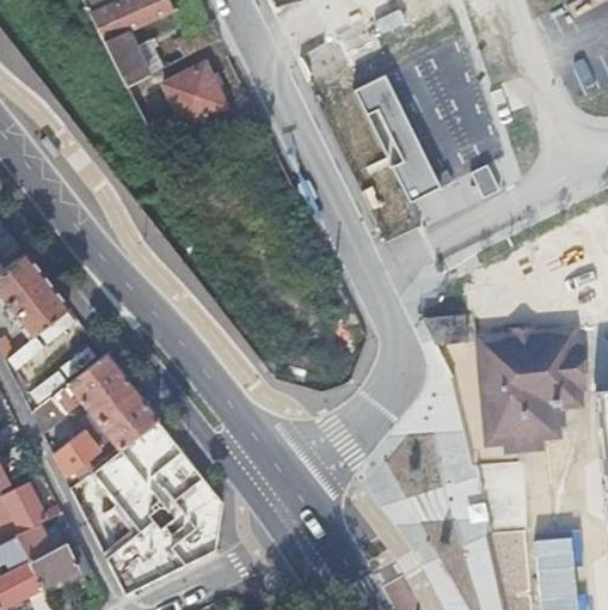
[(170,12),(164,0),(84,0),(81,1),(126,86),(146,77),(124,32),(170,12)]
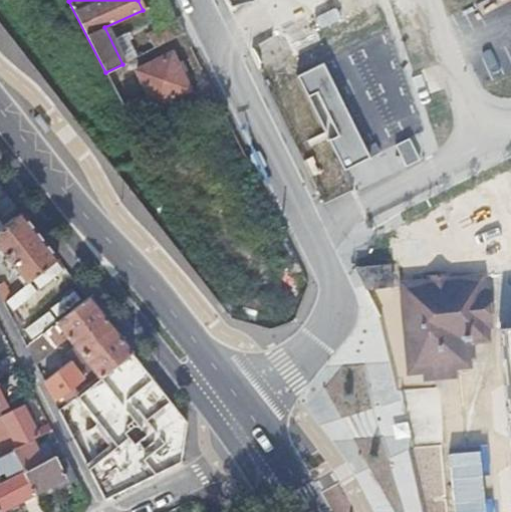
[(182,34),(176,20),(145,34),(152,49),(182,34)]
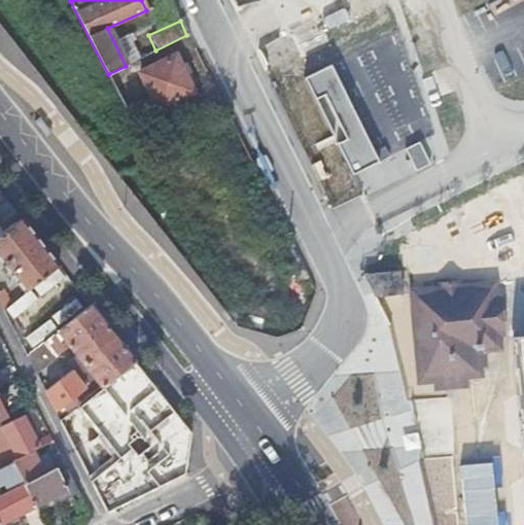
[(156,109),(193,92),(174,56),(139,73),(156,109)]
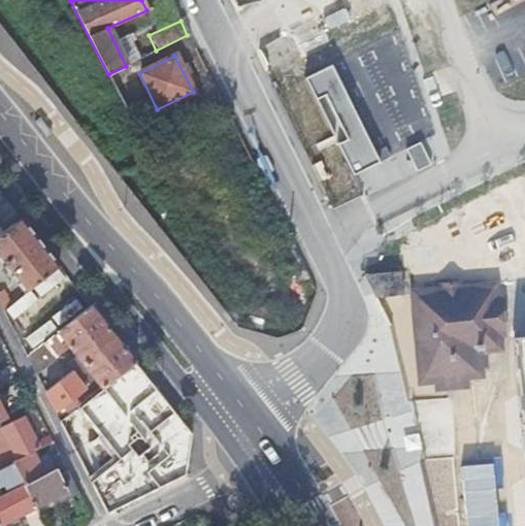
[(383,164),(335,67),(308,80),(356,177),(383,164)]
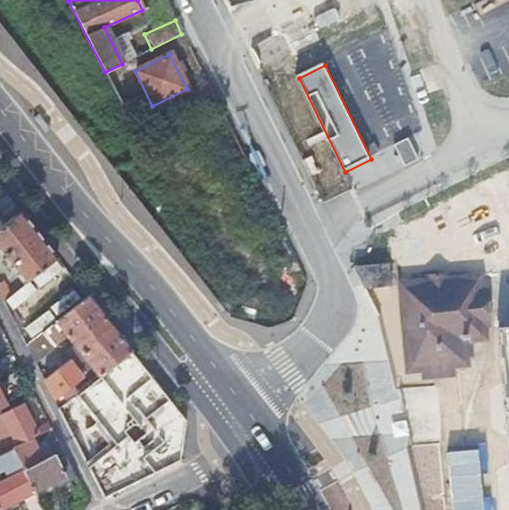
[(400,136),(452,117),(433,68),(382,86),(400,136)]
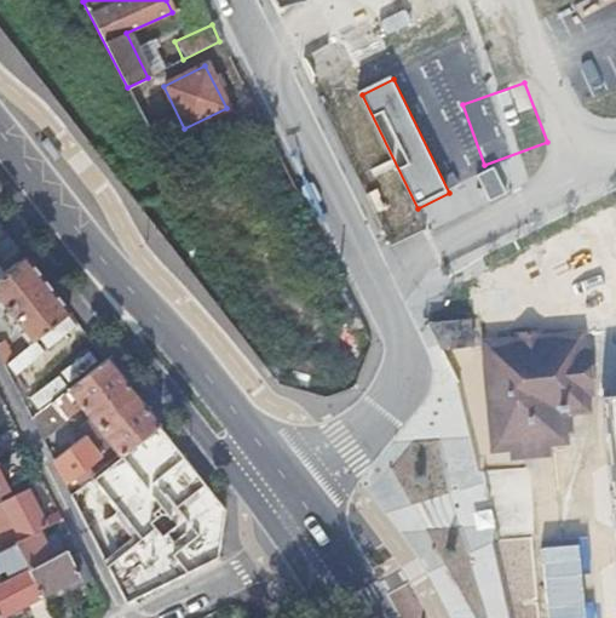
[(0,276),(0,309),(28,345),(70,313),(27,257),(0,276)]
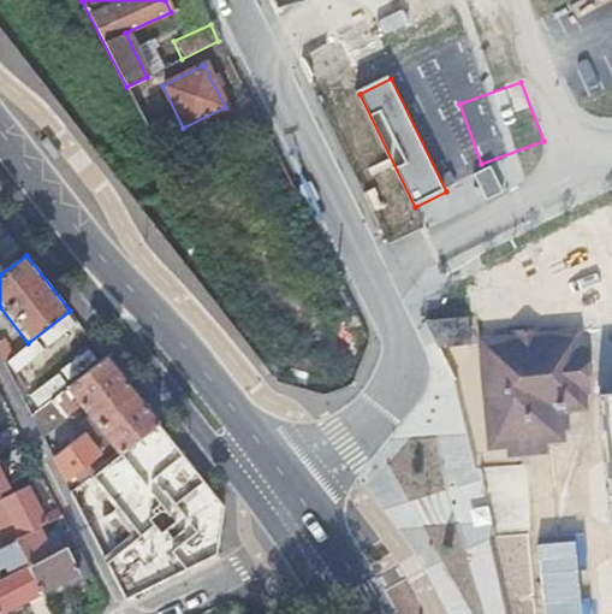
[(431,323),(445,352),(474,349),(473,319),(431,323)]
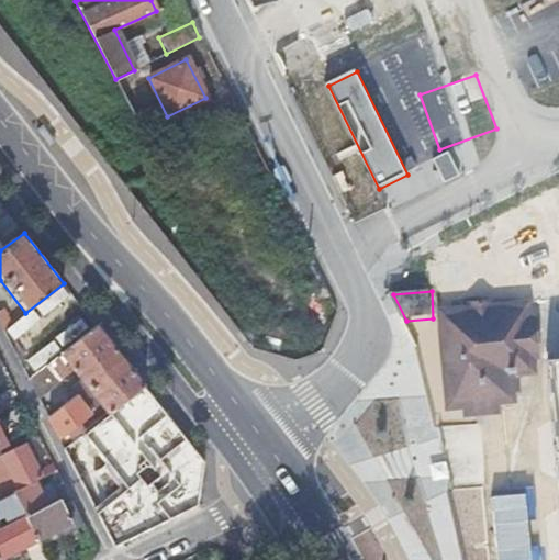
[(472,317),(447,320),(454,405),(470,404),(471,413),(496,411),(495,402),(512,401),(510,372),(530,370),(529,355),(533,354),(530,328),(526,328),(524,312),(490,315),(490,306),(472,309),(472,317)]
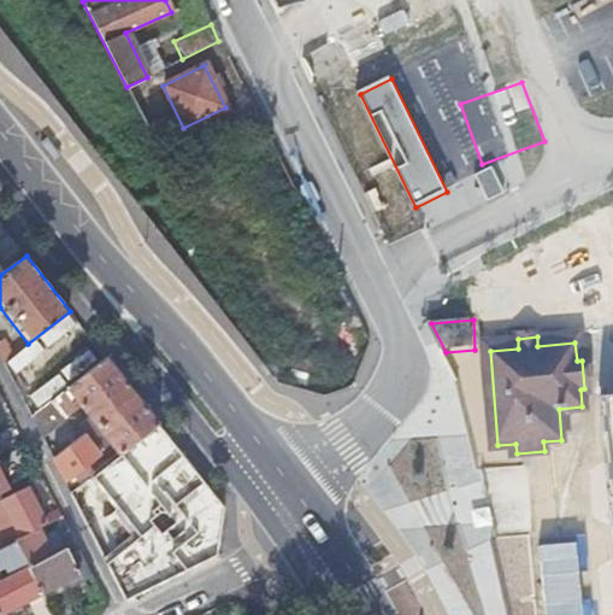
[(0,341),(0,355),(4,363),(13,357),(5,340),(0,341)]
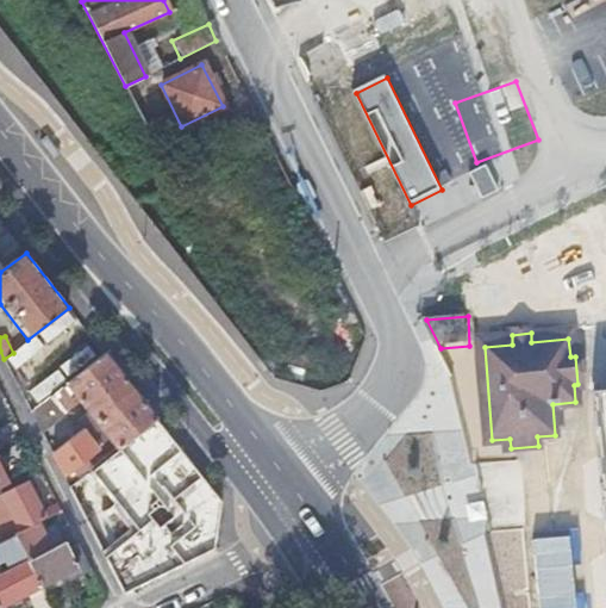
[(105,352),(31,411),(41,430),(80,399),(89,411),(76,422),(82,429),(52,453),(63,476),(99,450),(98,447),(110,438),(119,450),(157,419),(105,352)]
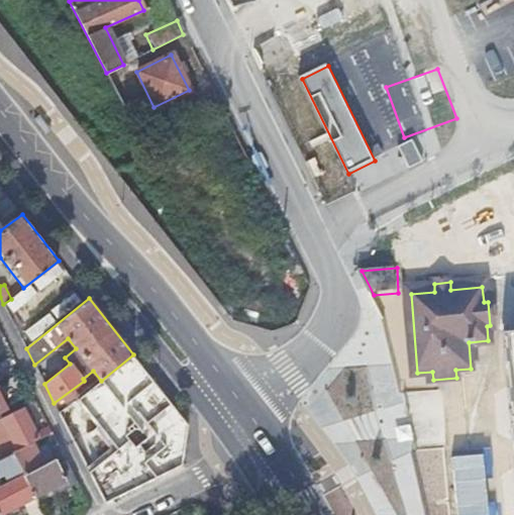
[(58,414),(103,503),(136,487),(164,473),(180,466),(183,452),(190,427),(188,424),(173,405),(133,354),(101,381),(59,413),(58,414)]
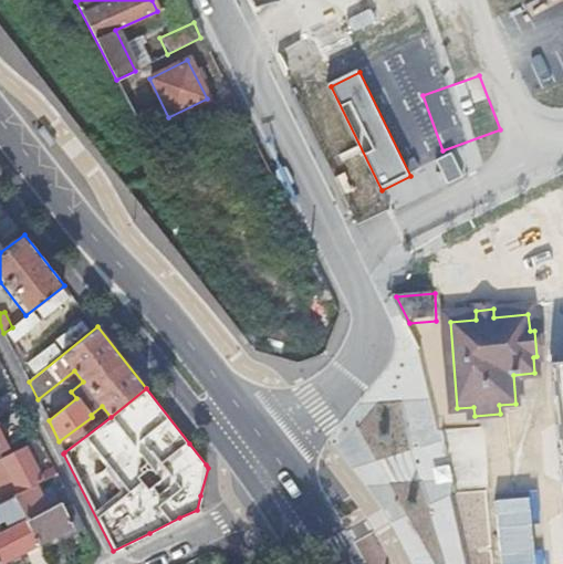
[(486,484),(481,428),(446,430),(451,488),(486,484)]
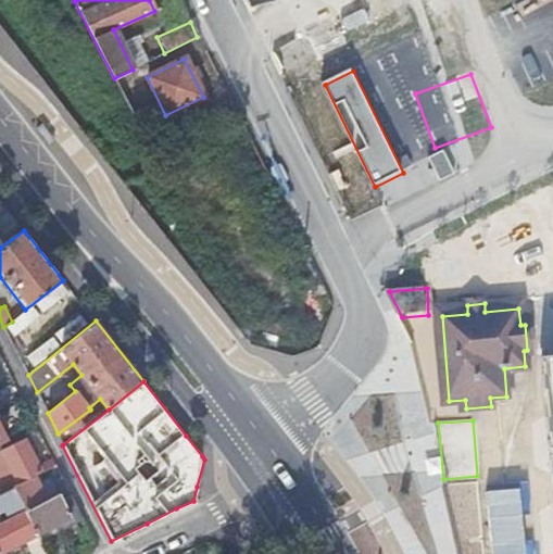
[(28,436),(24,438),(30,452),(36,450),(28,436)]
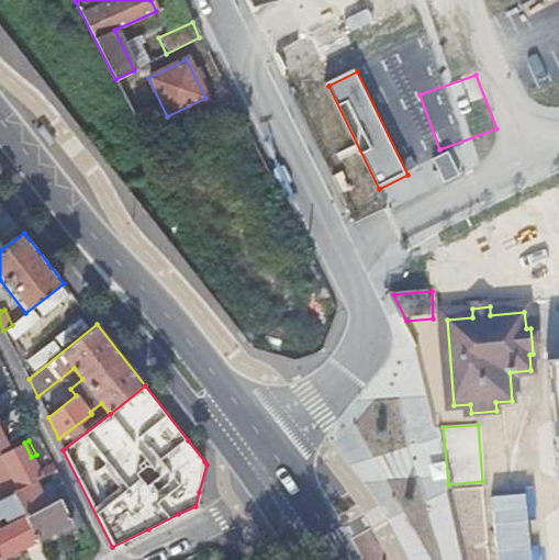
[(24,443),(0,455),(19,490),(34,482),(42,478),(31,457),(24,443)]
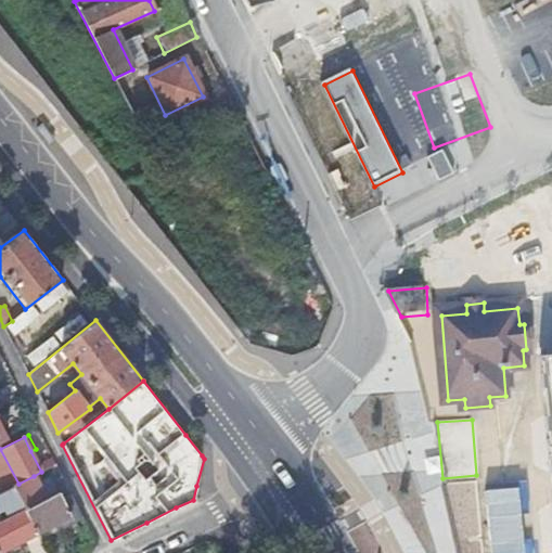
[(18,484),(13,486),(25,510),(37,532),(40,539),(74,522),(73,521),(80,516),(66,489),(64,485),(53,490),(43,496),(37,484),(34,476),(18,484)]
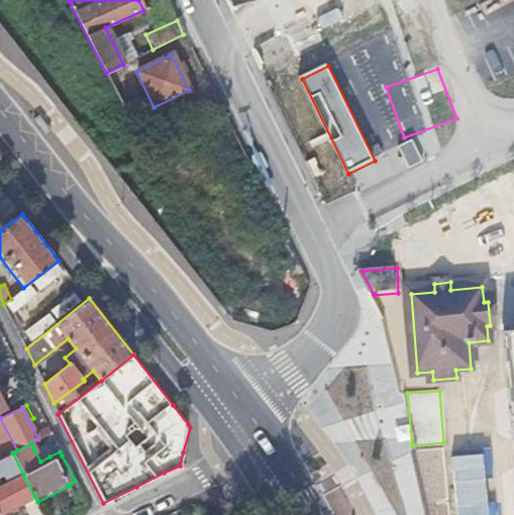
[(44,445),(34,450),(40,461),(49,456),(44,445)]
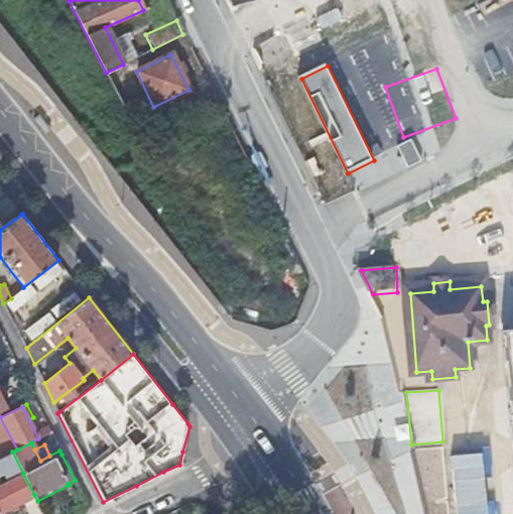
[(468,513),(467,451),(447,451),(447,513),(468,513)]
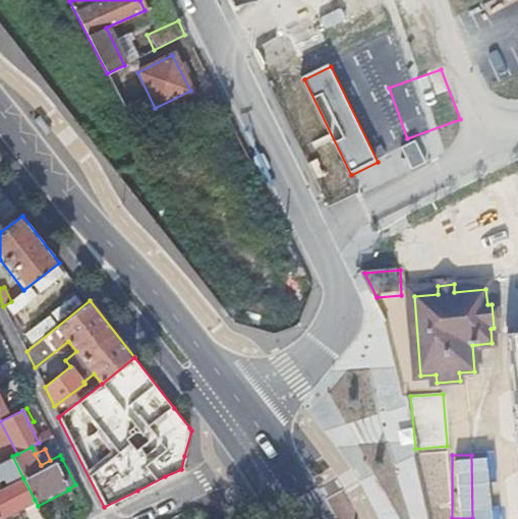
[(415,474),(420,501),(437,498),(432,471),(415,474)]
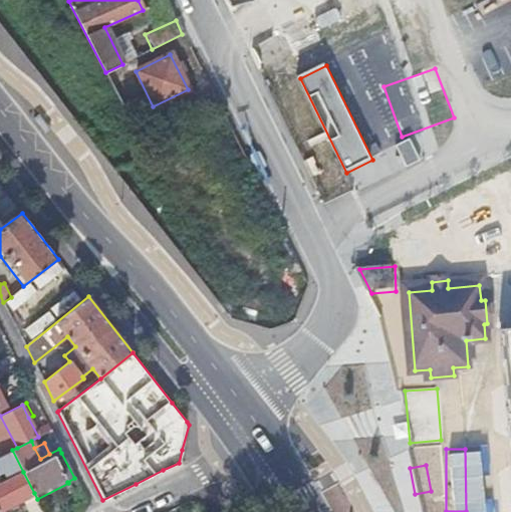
[(0,479),(0,509),(34,493),(23,472),(2,483),(0,479)]
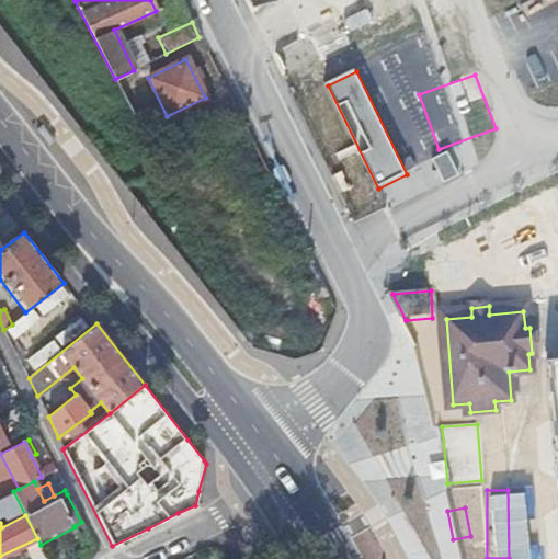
[(456,550),(457,558),(476,558),(475,548),(456,550)]
